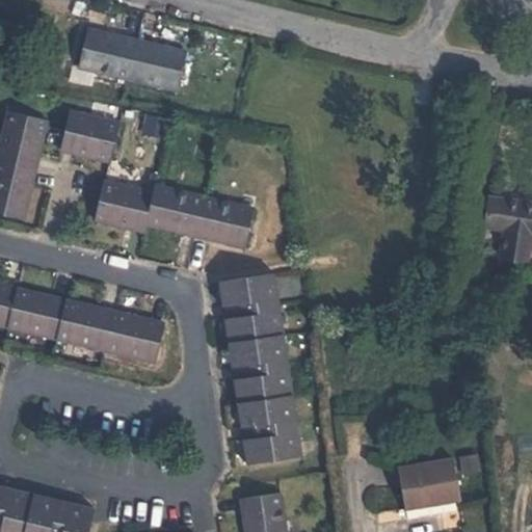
[(87,29),(75,68),(171,95),(182,56),(87,29)]
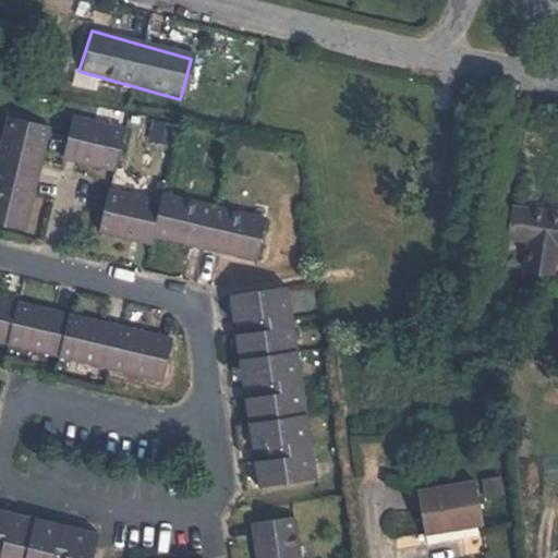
[(0,141),(0,169),(35,177),(37,171),(47,125),(5,116),(0,141)]
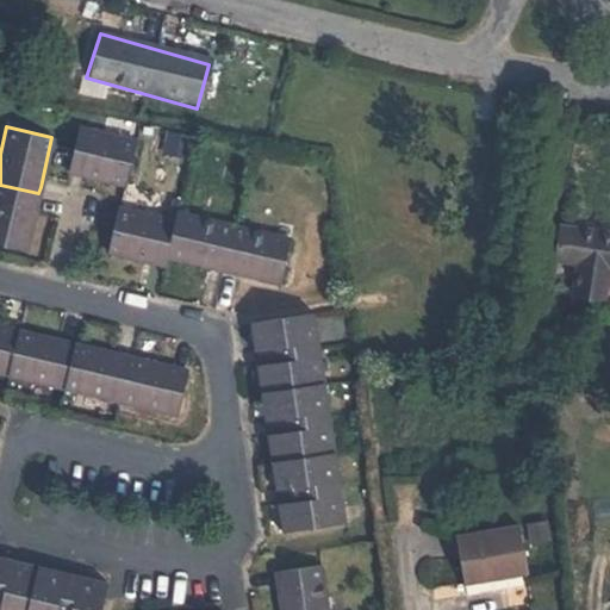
[(79,129),(69,172),(80,174),(124,185),(134,142),(79,129)]
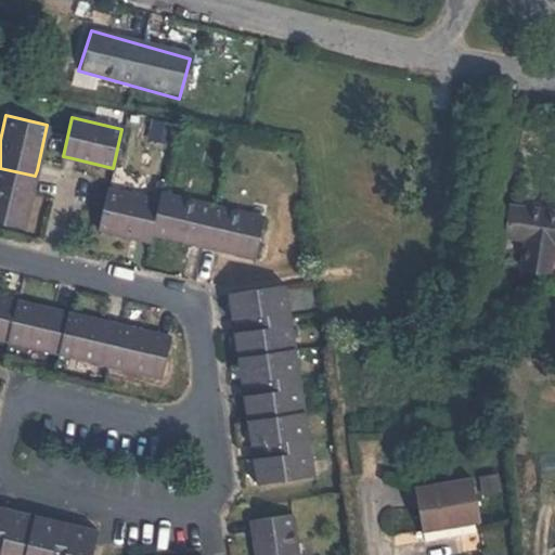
[(35,176),(0,168),(0,221),(24,228),(28,209),(33,186),(35,176)]
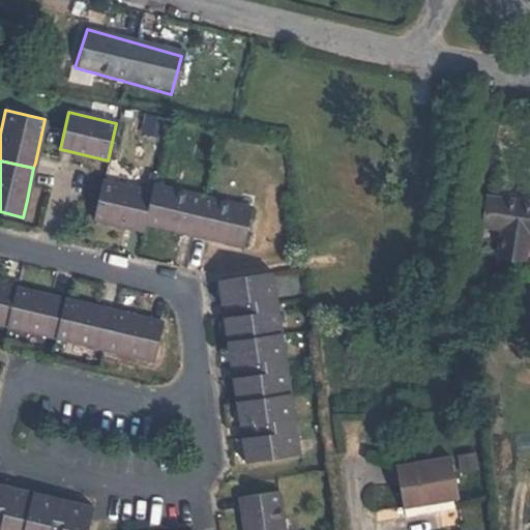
[(144,224),(151,195),(101,182),(93,218),(137,230),(142,231),(144,224)]
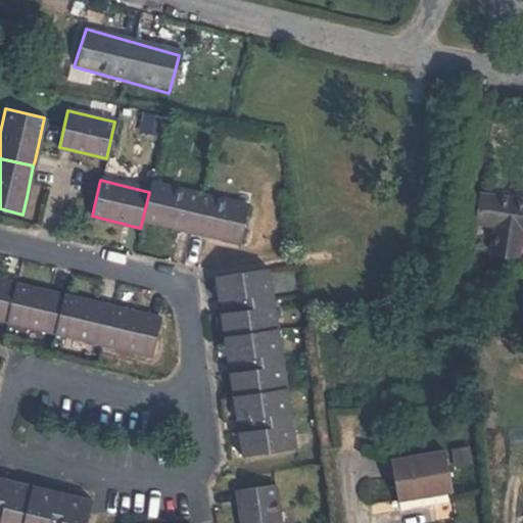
[(193,234),(201,196),(151,184),(149,192),(142,221),(186,232),(193,234)]
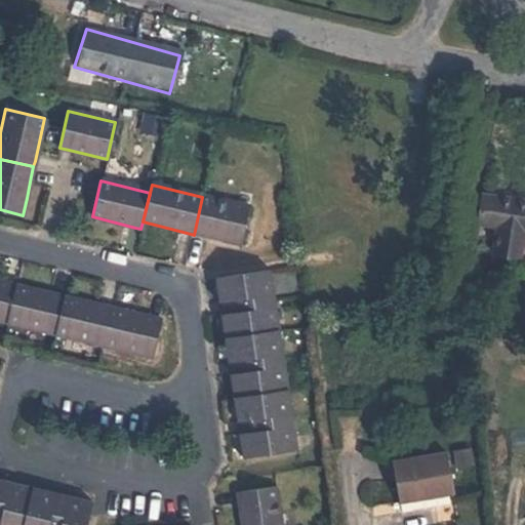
[(524,198),(484,193),(480,221),(496,225),(493,248),(522,253),(524,235),(524,198)]
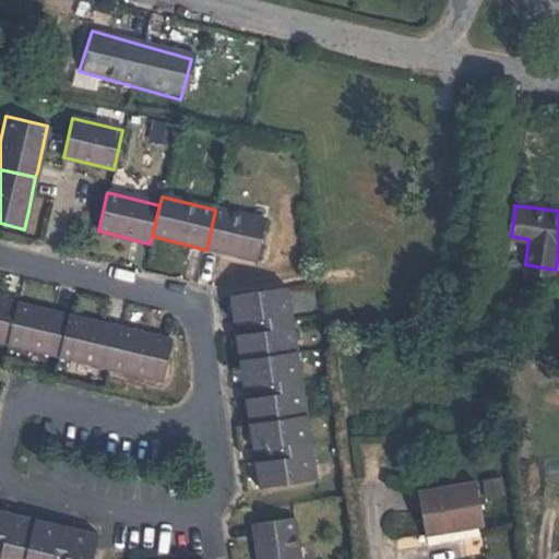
[(215,210),(206,250),(214,251),(254,262),(263,222),(215,210)]
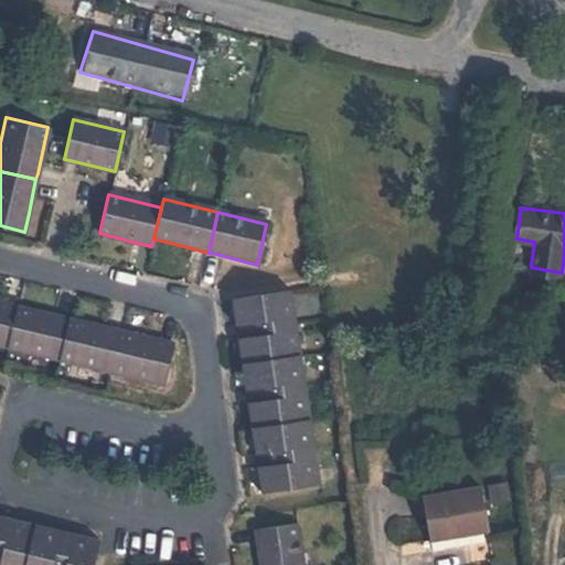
[(267,324),(298,321),(294,292),(292,288),(235,297),(238,321),(267,318),(267,324)]
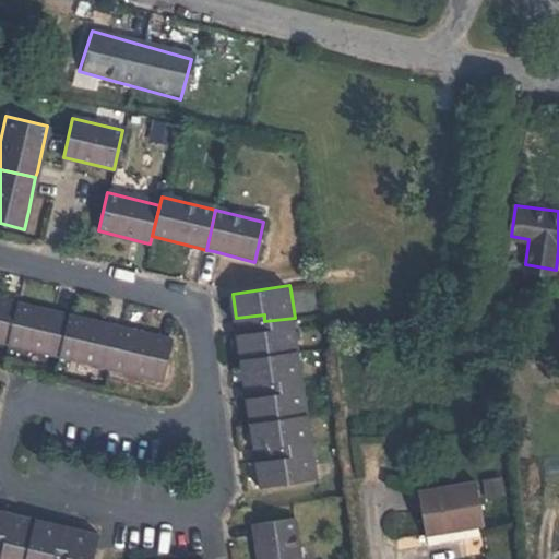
[(0,343),(8,345),(18,305),(11,304),(0,300),(0,343)]
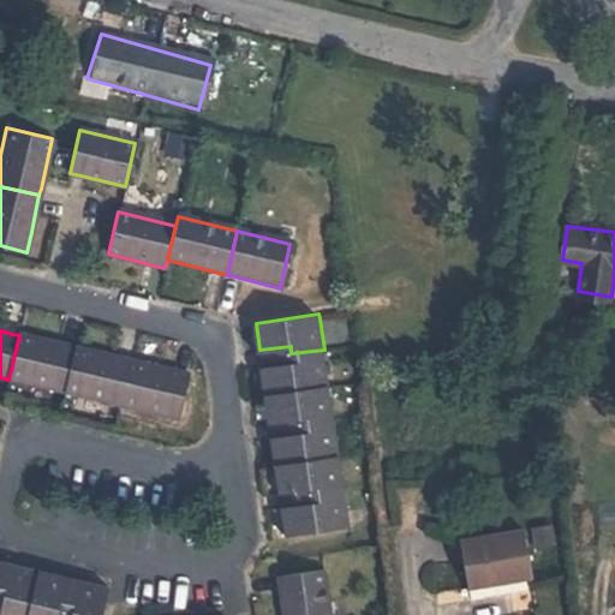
[(67,394),(78,348),(69,347),(19,335),(9,380),(67,394)]
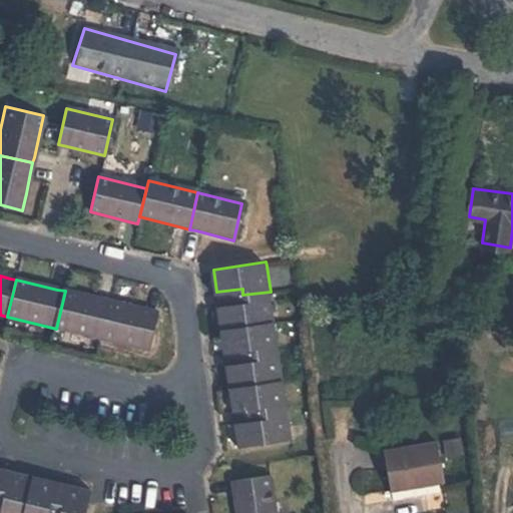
[(242,289),(216,292),(217,300),(218,305),(243,302),(242,295),(242,289)]
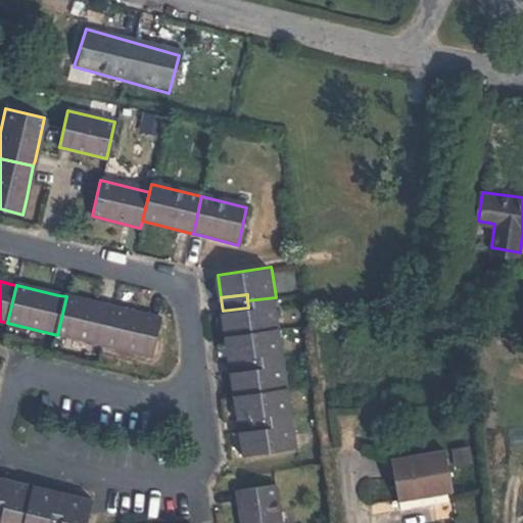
[(105,346),(116,308),(107,306),(66,296),(57,335),(105,346)]
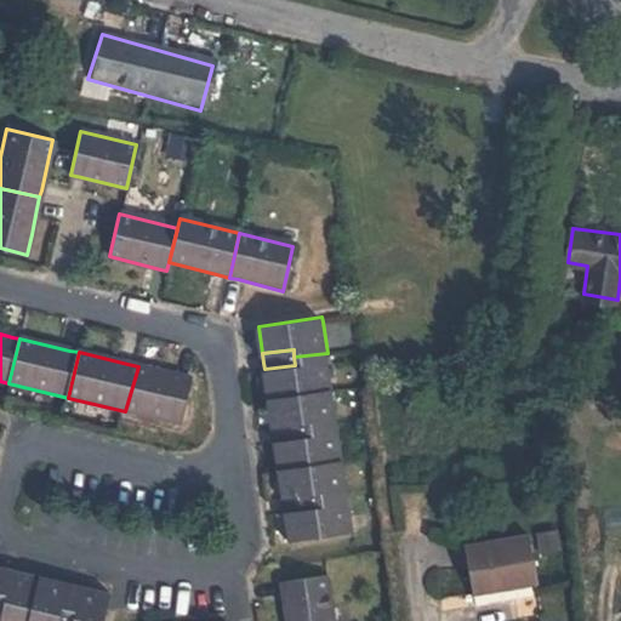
[(269,399),(332,392),(328,353),(294,357),(295,365),(265,369),(269,399)]
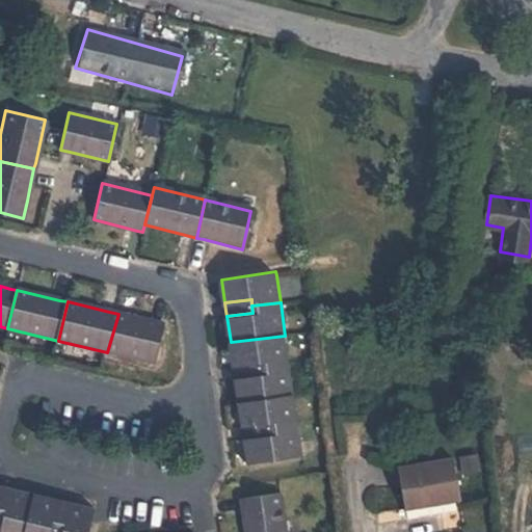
[(118,314),(107,352),(155,364),(164,324),(158,323),(118,314)]
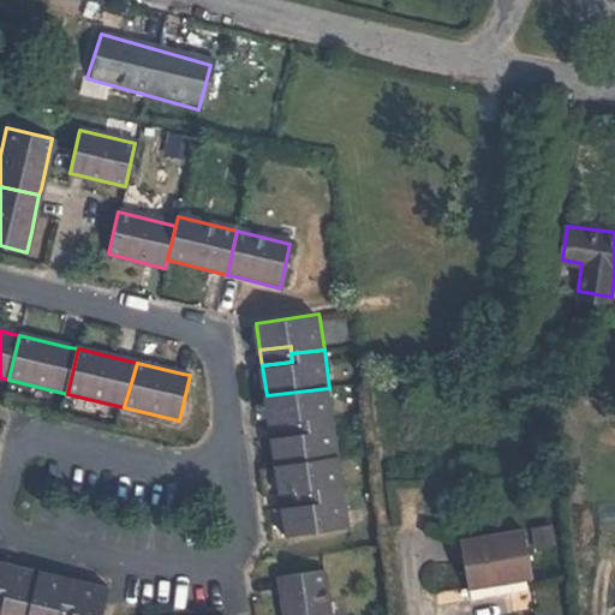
[(329,388),(267,395),(270,423),(300,419),(302,428),(334,422),(329,388)]
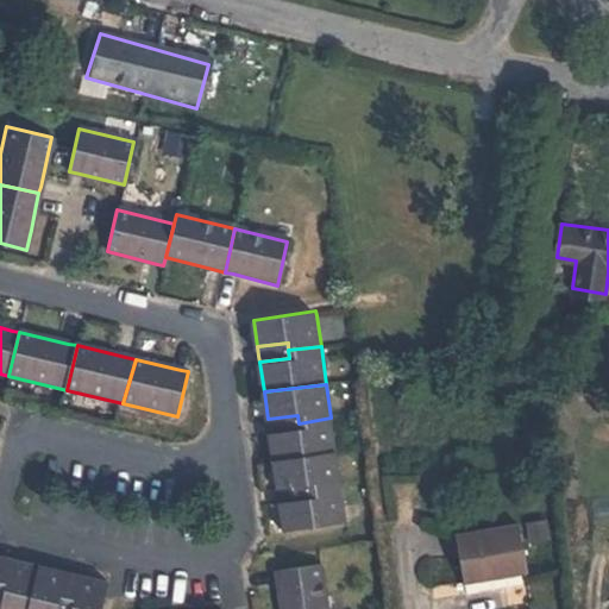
[(297,415),(268,419),(269,426),(270,433),(300,429),(299,424),(297,415)]
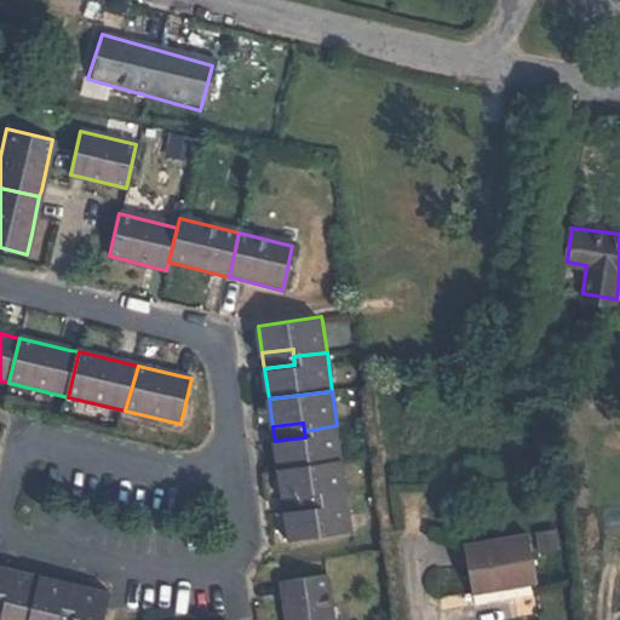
[(279,470),(342,461),(337,425),(304,431),(305,437),(275,441),(279,470)]
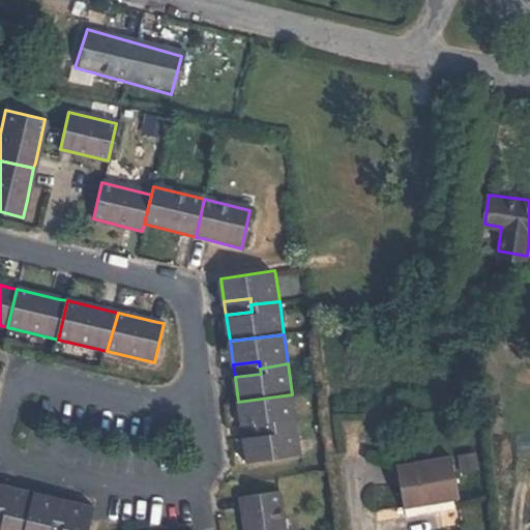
[(269,428),(297,424),(292,394),(238,402),(242,425),(269,422),(269,428)]
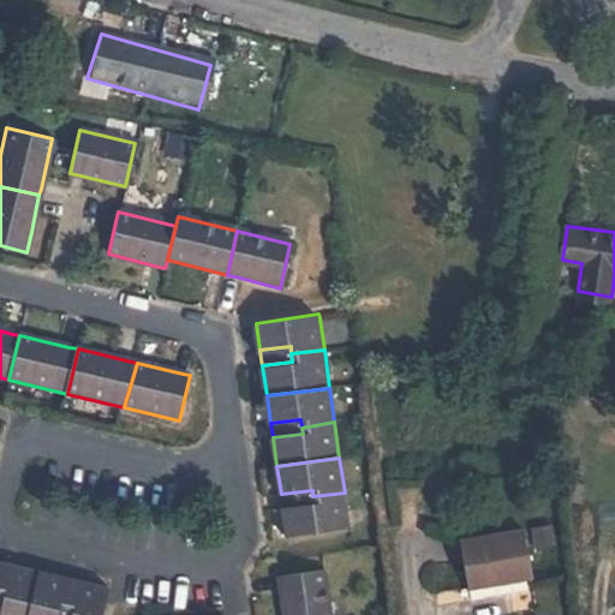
[(282,501),(282,506),(314,502),(312,496),(312,490),(281,494),(282,501)]
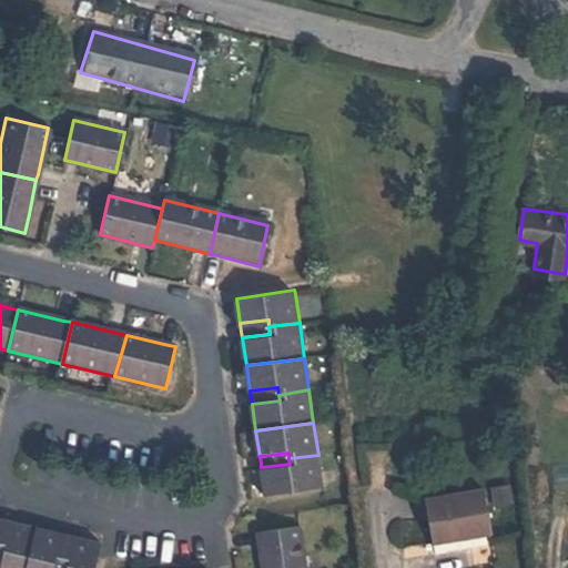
[(318,455),(288,458),(290,464),(261,467),(264,493),(322,485),(318,455)]
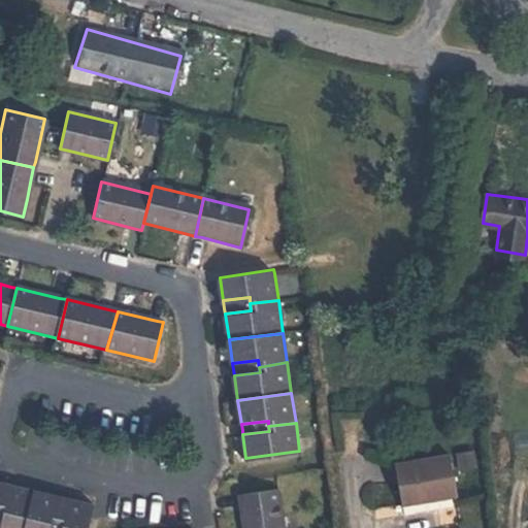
[(451,458),(398,466),(403,505),(458,497),(451,458)]
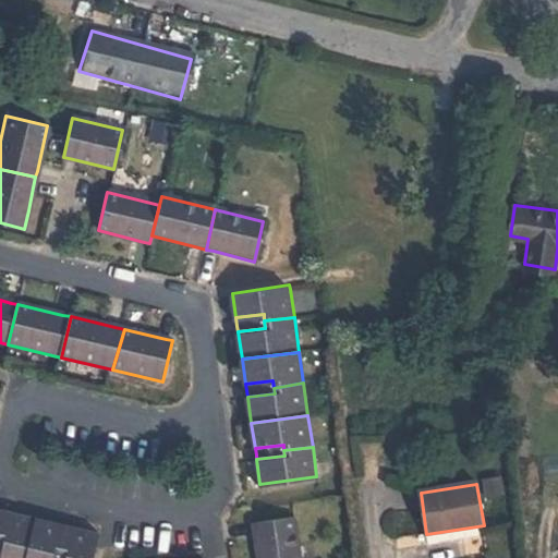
[(0,511),(0,557),(24,557),(36,520),(0,511)]
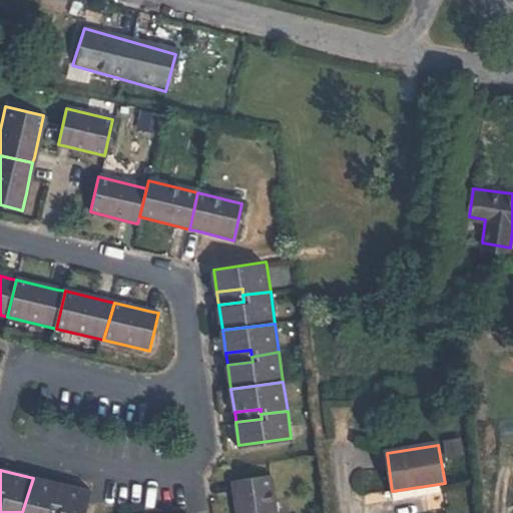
[(235,512),(272,512),(267,477),(230,482),(232,489),(235,512)]
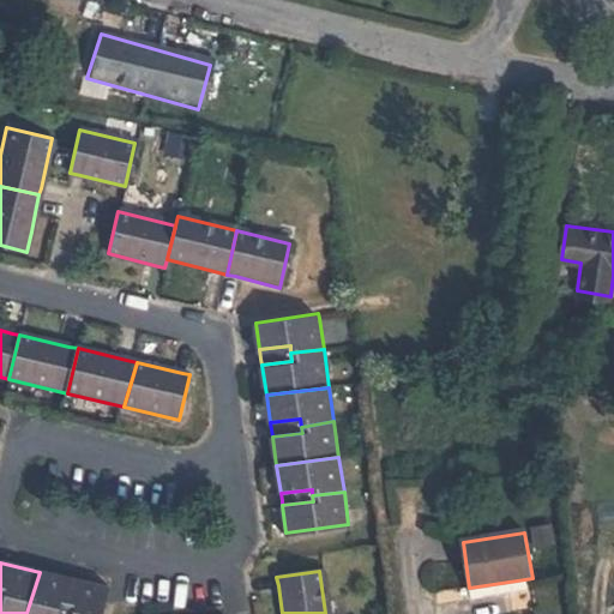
[(61,611),(71,581),(40,572),(26,613),(52,613),(53,609),(61,611)]
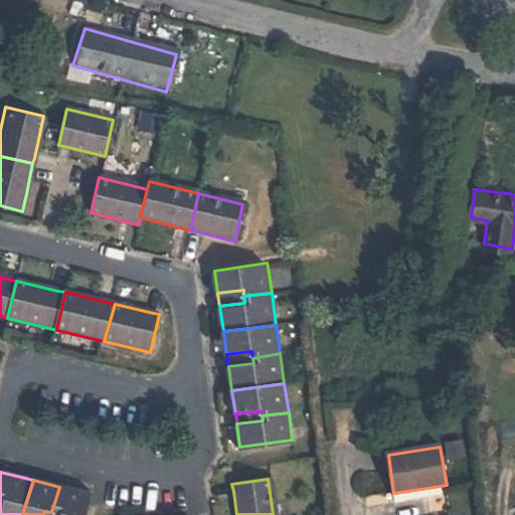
[(59,487),(51,512),(57,514),(56,514),(81,514),(88,494),(59,487)]
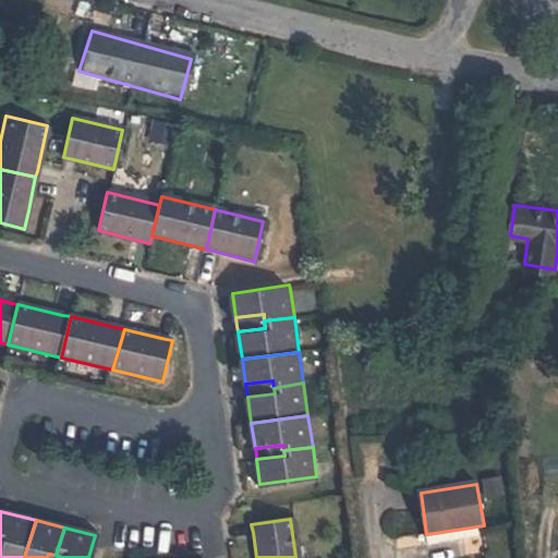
All buildings are outlined.
